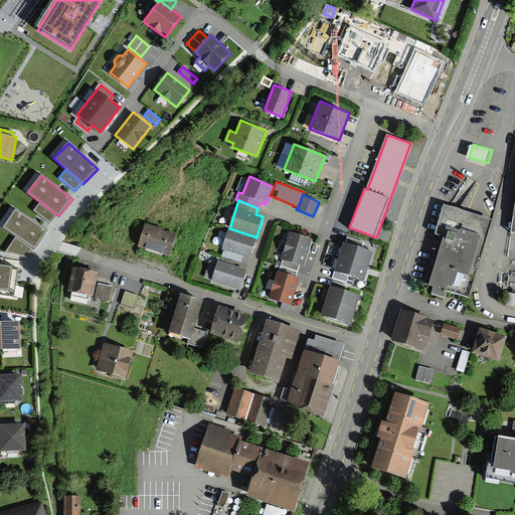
[(56,214),(40,202),(34,210),(50,222),(56,214)]
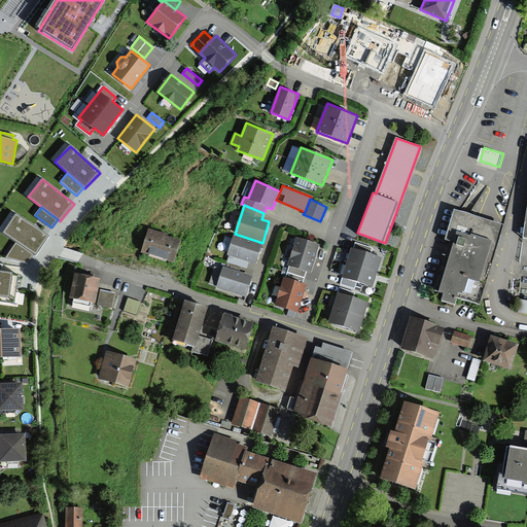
[(16,212),(2,233),(18,243),(8,258),(28,262),(34,254),(35,255),(49,235),(16,212)]
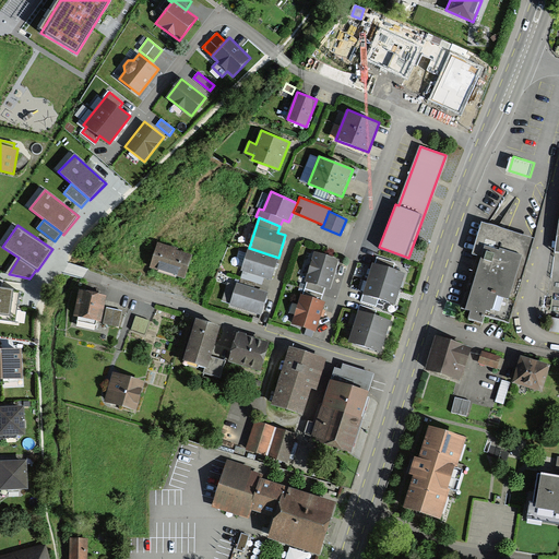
[(531,237),(484,225),(462,310),(509,322),(531,237)]
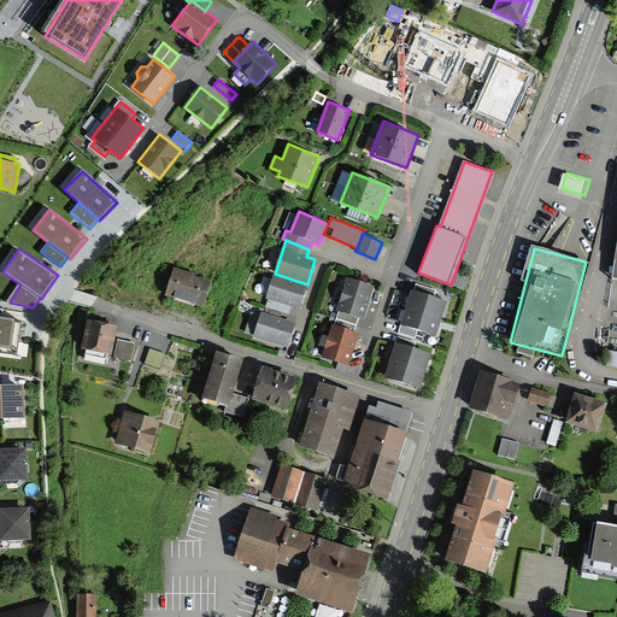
[(288,315),(291,306),(298,309),(307,285),(275,274),(266,298),(269,299),(266,307),(288,315)]
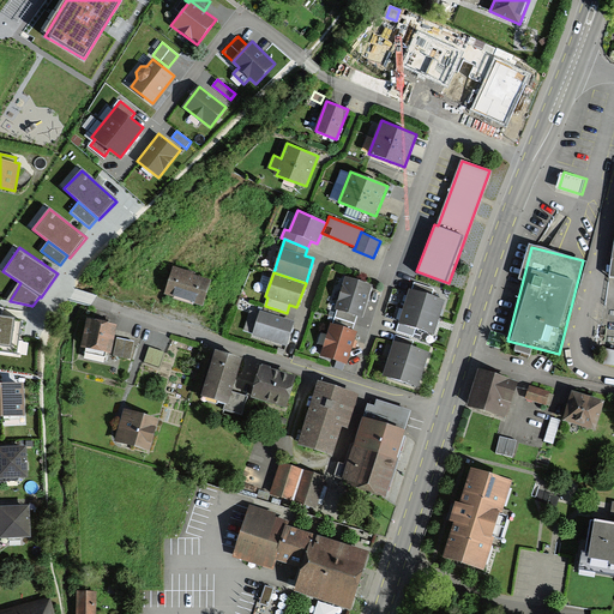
[(202,308),(209,284),(173,274),(166,298),(202,308)]
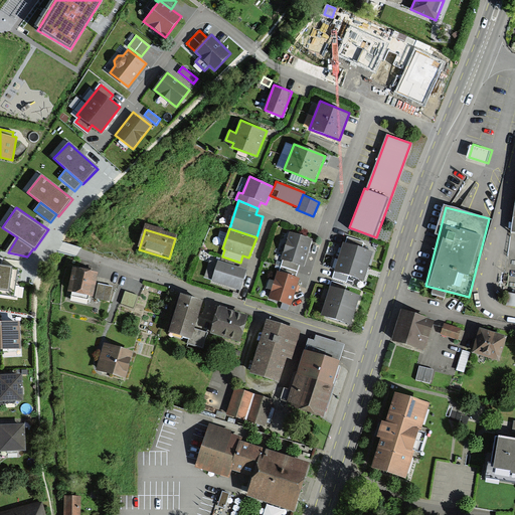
[(313,238),(291,231),(282,259),(284,260),(282,266),(297,271),(300,265),(304,266),(313,238)]
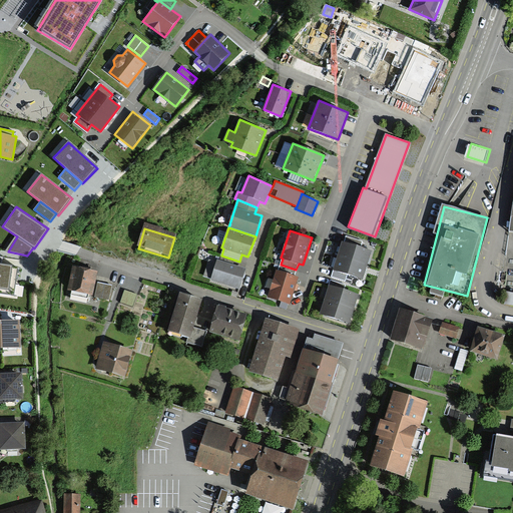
[(363,280),(372,250),(360,246),(362,240),(347,236),(345,242),(343,242),(332,276),(346,281),(347,275),(363,280)]
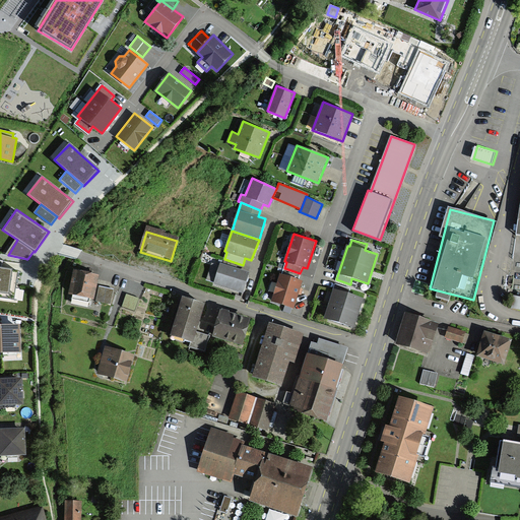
[(243,291),(249,271),(220,262),(219,266),(211,264),(206,279),(214,281),(214,283),(243,291)]
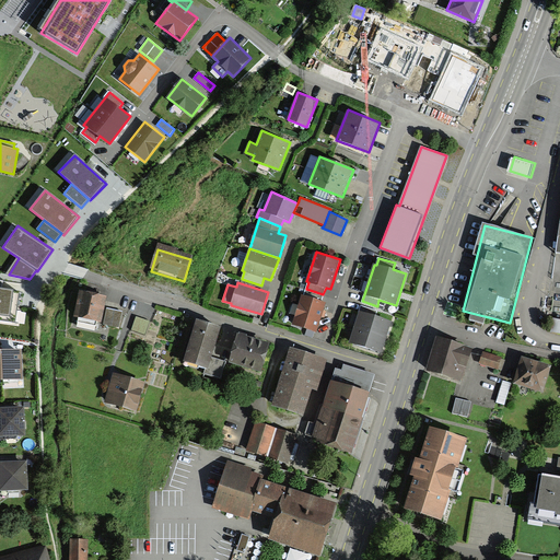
[(19,291),(0,288),(0,318),(14,321),(19,291)]
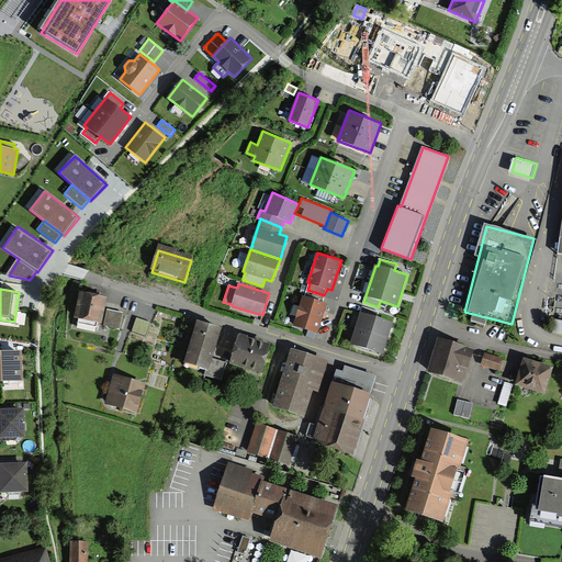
[(324,295),(307,290),(304,298),(303,296),(294,325),(308,329),(306,336),(314,338),(316,332),(318,332),(327,303),(323,302),(324,295)]
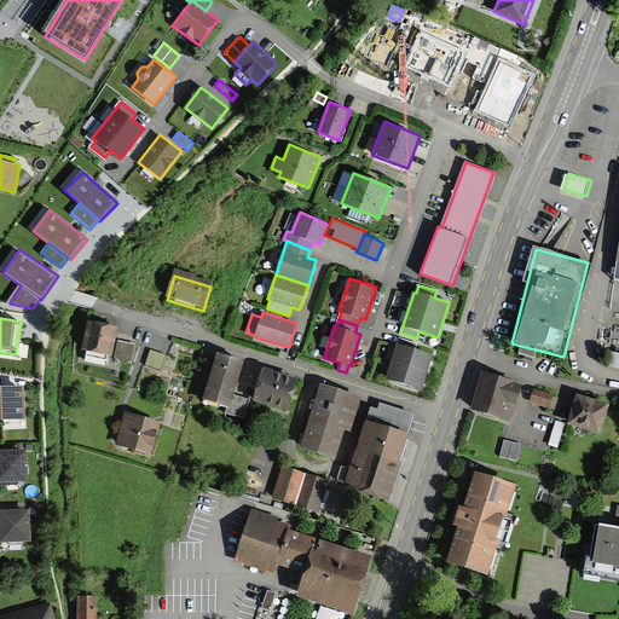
[(116,329),(90,324),(85,356),(131,363),(133,346),(114,342),(116,329)]
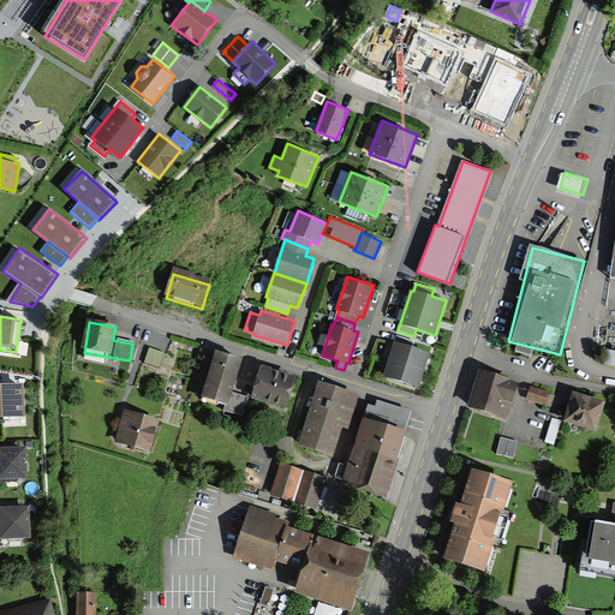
[(418,388),(430,352),(412,346),(413,341),(396,335),(383,377),(418,388)]
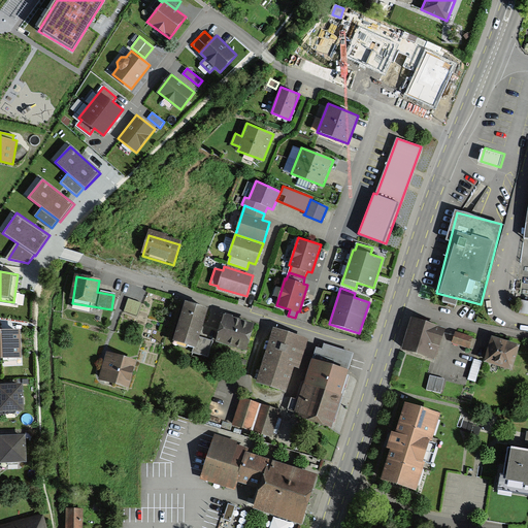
[(139,304),(127,300),(124,312),(135,317),(139,304)]
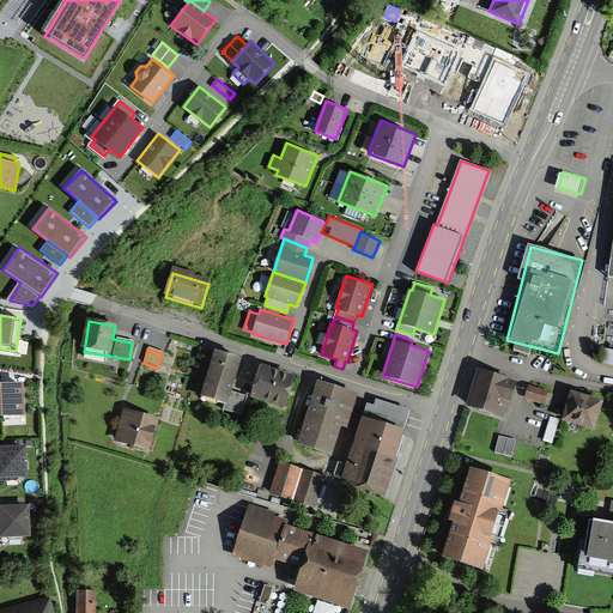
[(243,362),(216,353),(201,400),(223,407),(222,410),(242,417),(248,398),(234,393),(243,362)]
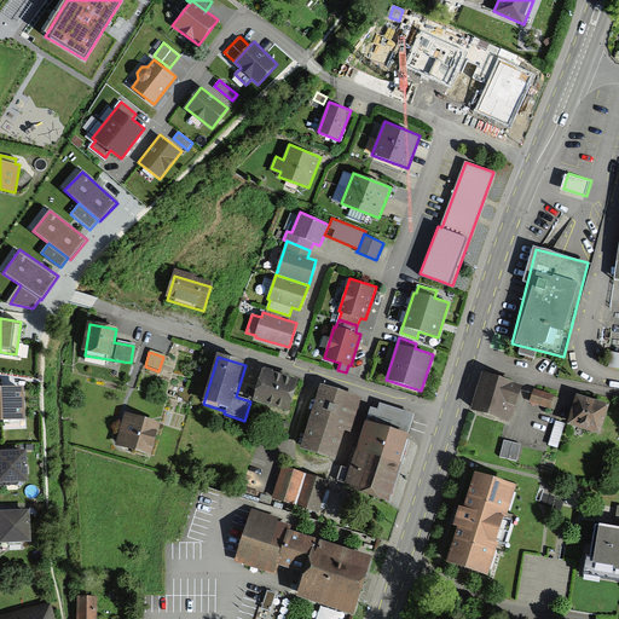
[(258,404),(289,414),(298,386),(266,376),(258,404)]
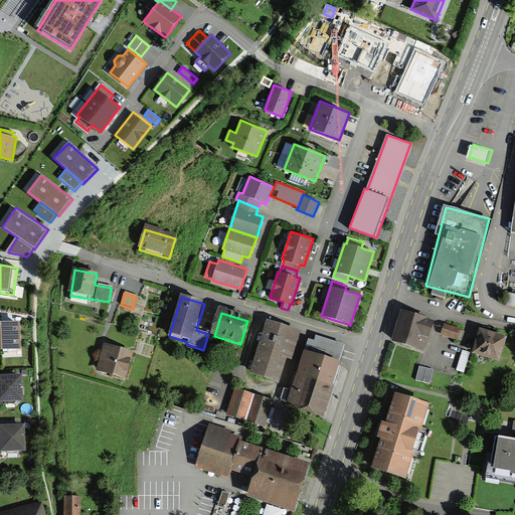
[(431,322),(402,314),(394,340),(422,349),(431,322)]
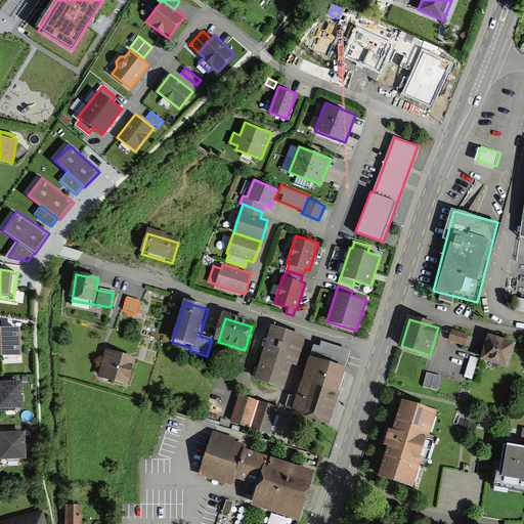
[(272,325),(255,379),(282,388),(291,363),(297,364),(305,337),(272,325)]
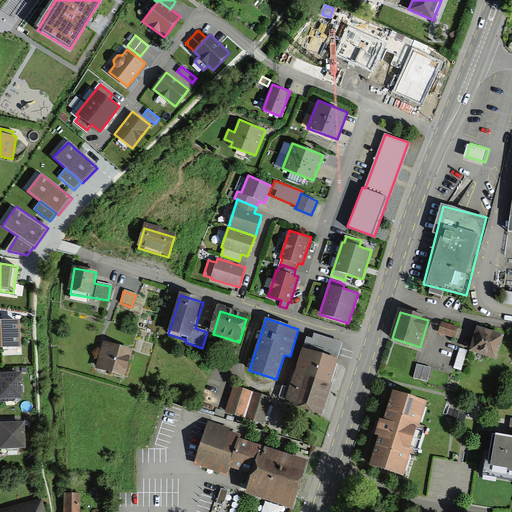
[(19,319),(0,319),(0,345),(20,344),(19,319)]
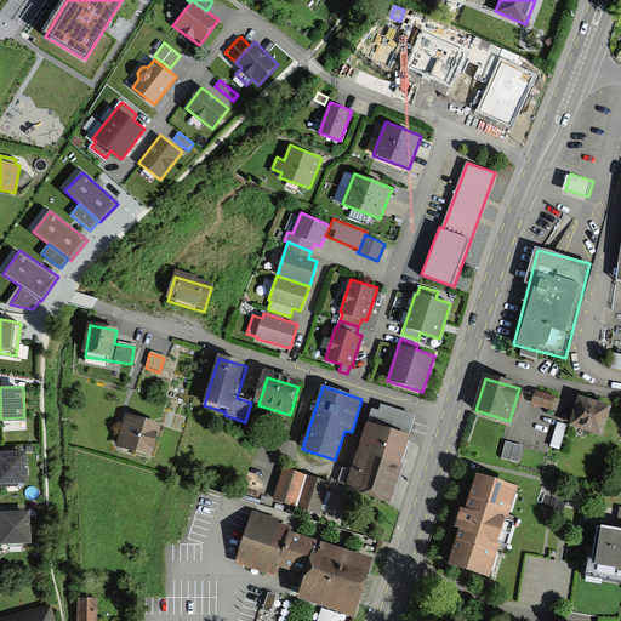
[(534,404),(550,409),(553,399),(537,394),(534,404)]
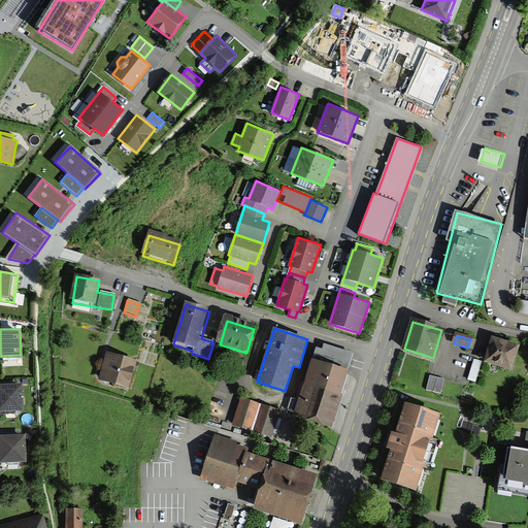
[(488,362),(513,369),(519,350),(494,341),(488,362)]
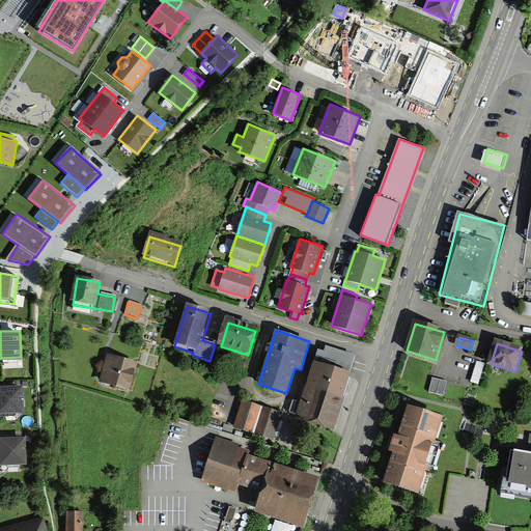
[(324,351),(318,350),(296,417),(332,429),(357,356),(326,345),(324,351)]
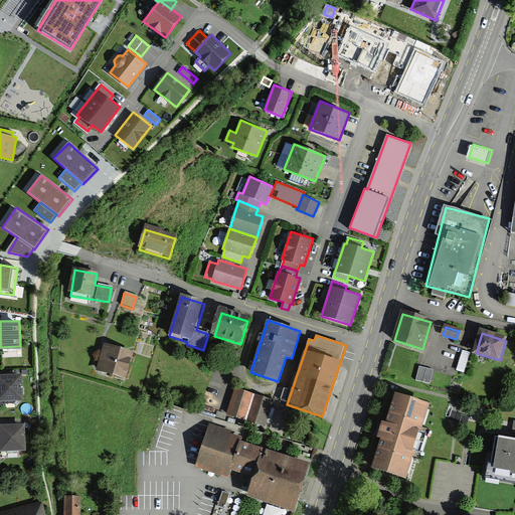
[(124,378),(131,356),(104,348),(97,370),(124,378)]
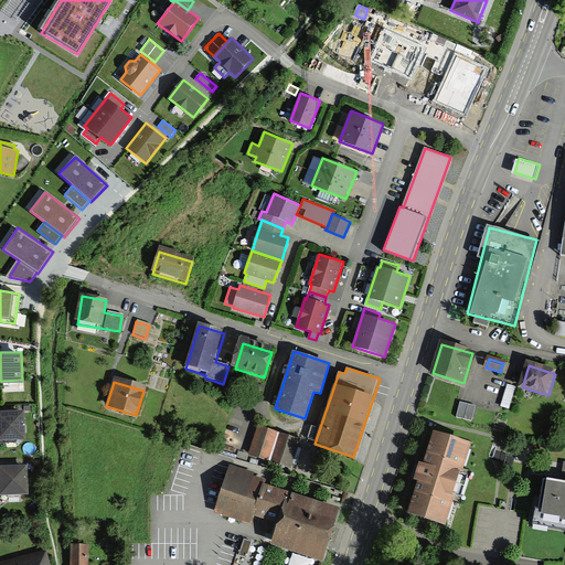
[(456,419),(470,422),(472,406),(458,404),(456,419)]
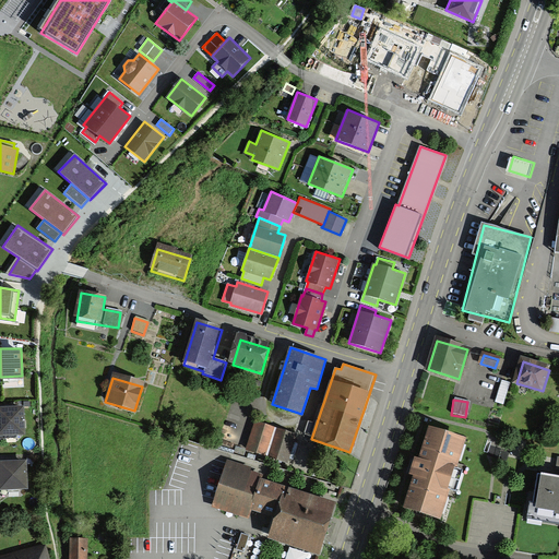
[(24,406),(0,406),(0,435),(25,435),(24,406)]
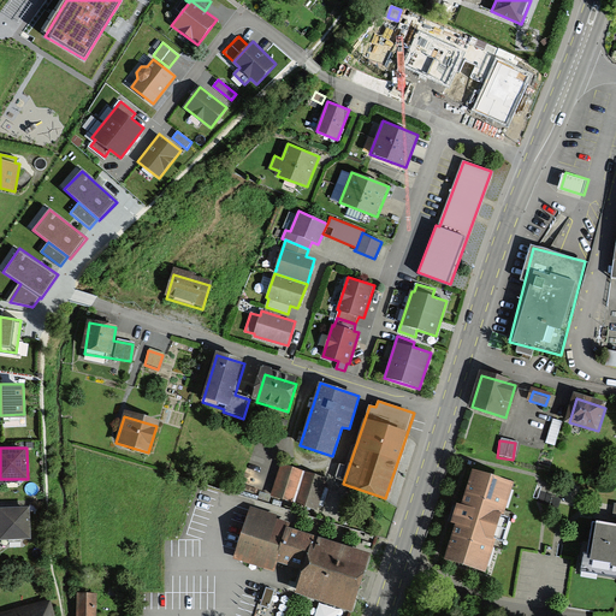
[(327,478),(282,463),(271,495),(317,510),(327,478)]
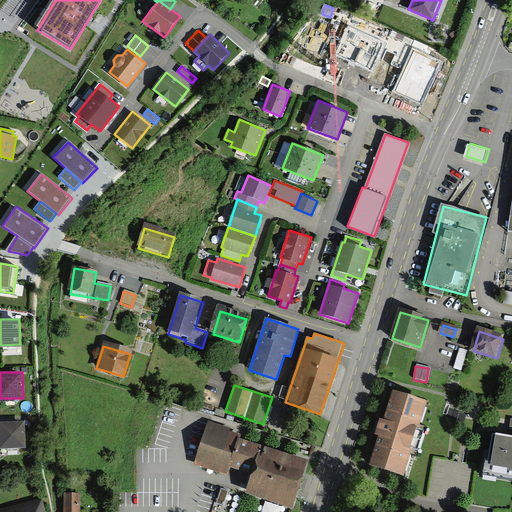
[(394,395),(371,468),(408,480),(431,406),(394,395)]
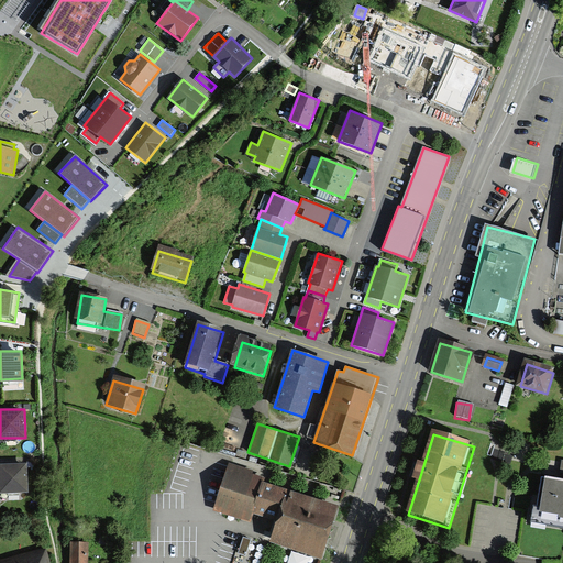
[(28,463),(0,463),(0,493),(29,493),(28,463)]
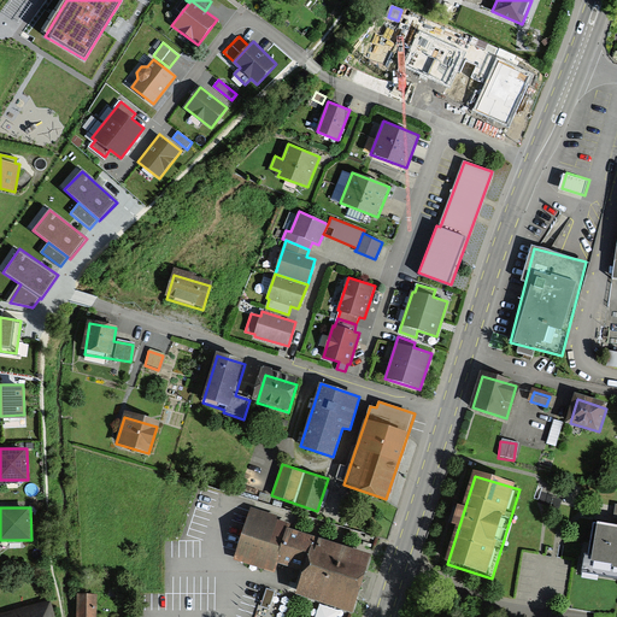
[(352,613),(371,553),(289,527),(291,523),(276,518),(277,516),(251,507),(234,558),(275,571),(277,563),(303,570),(294,595),(352,613)]
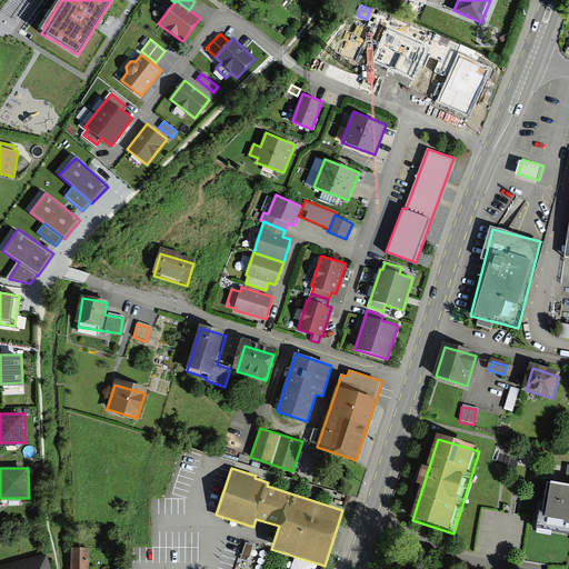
[(568,487),(547,485),(539,531),(568,536),(568,487)]
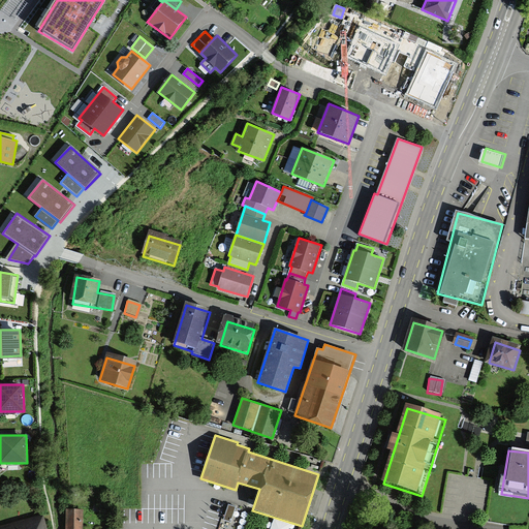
[(236,506),(228,504),(224,520),(231,522),(236,506)]
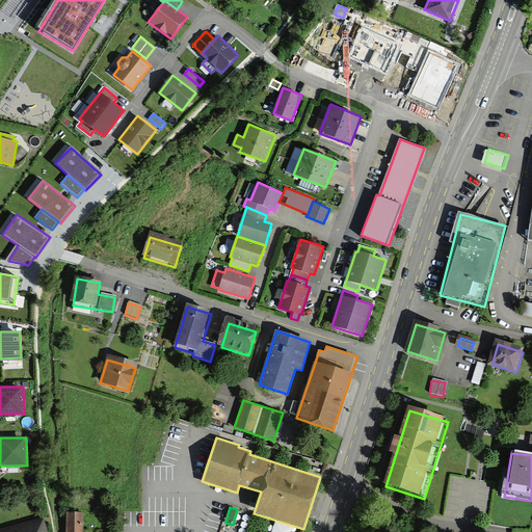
[(69,531),(80,531),(81,515),(69,515),(69,531)]
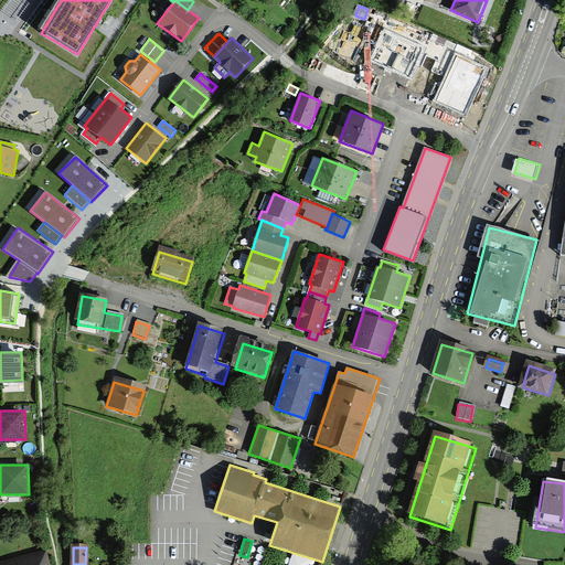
[(0,564),(44,564),(41,552),(0,563),(0,564)]
